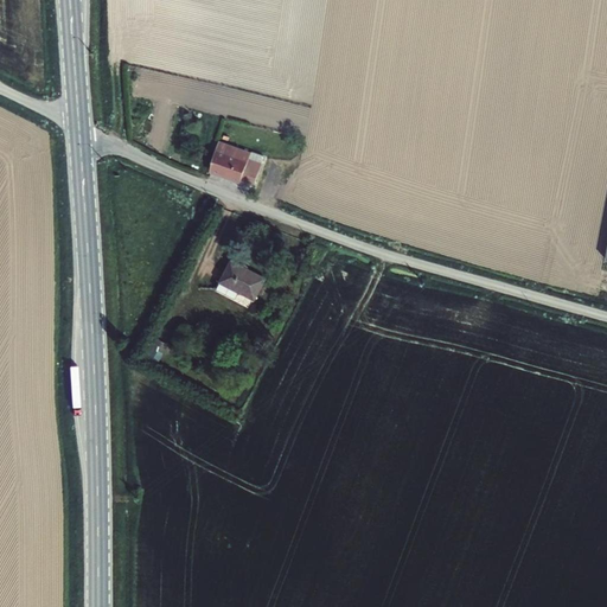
[(251,152),(219,140),(210,173),(241,184),(242,180),(254,185),(262,164),(249,159),(251,152)]
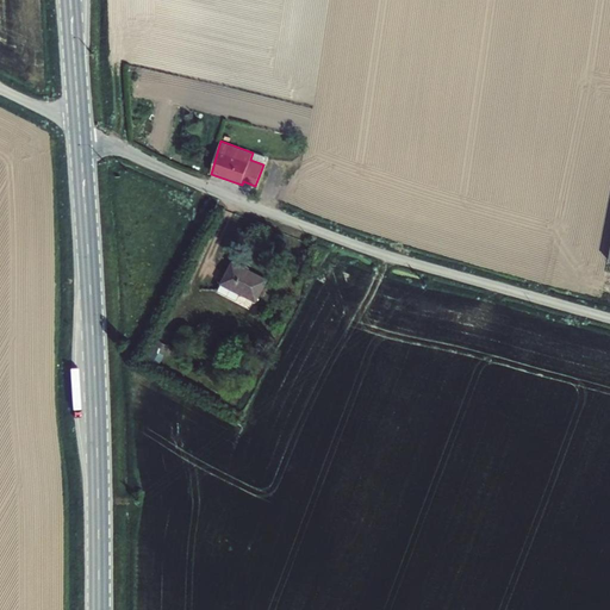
[(250,160),(263,165),(266,156),(254,153),(253,153),(250,160)]
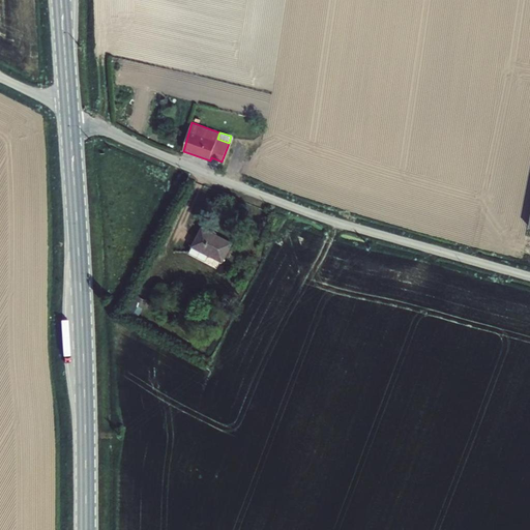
[(234,243),(202,227),(192,246),(193,247),(208,256),(223,264),(234,243)]
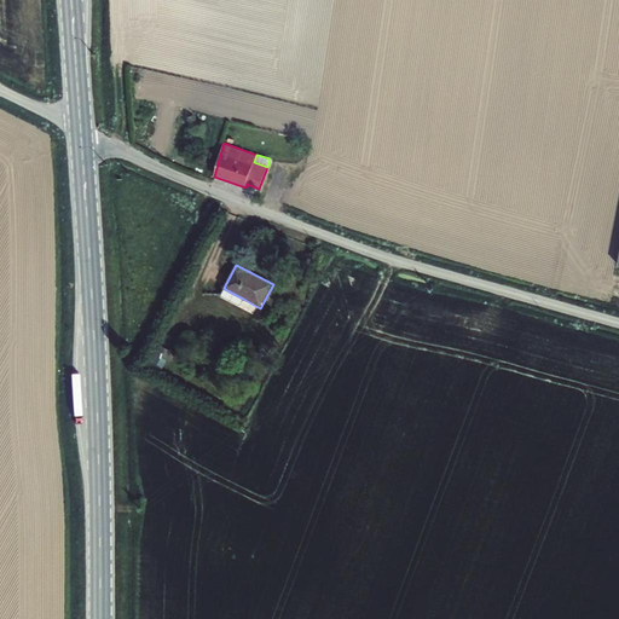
[(243,299),(225,289),(221,295),(239,305),(243,299)]
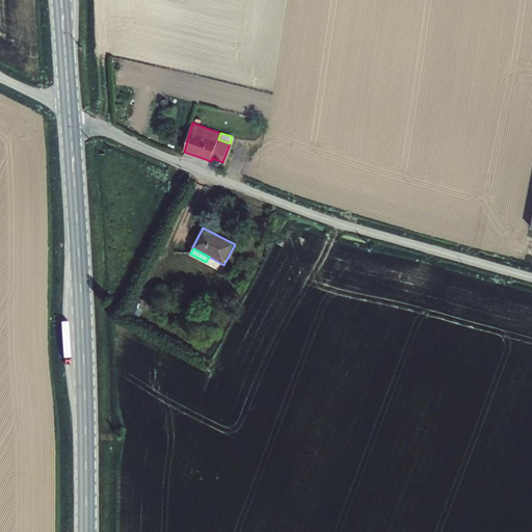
[(148,302),(138,297),(128,314),(137,320),(148,302)]
